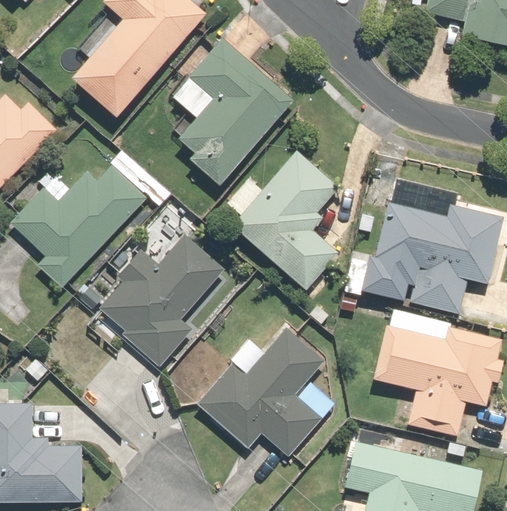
[(113,115),(205,13),(190,0),(100,0),(98,3),(112,15),(82,48),(90,55),(70,77),(113,115)]
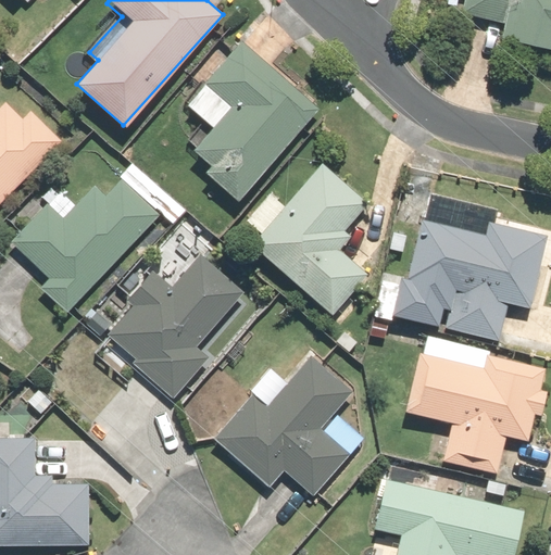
[(464,0),(461,12),(506,23),(502,41),(550,52),(550,0),(464,0)]
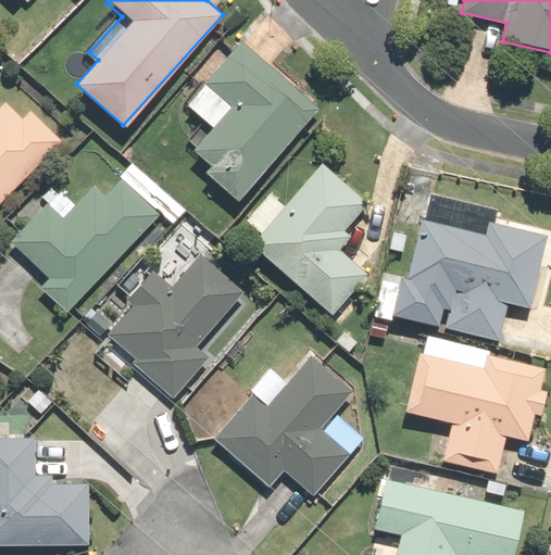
[(241,41),(183,106),(210,131),(191,151),(209,167),(202,175),(236,205),(320,111),(241,41)]
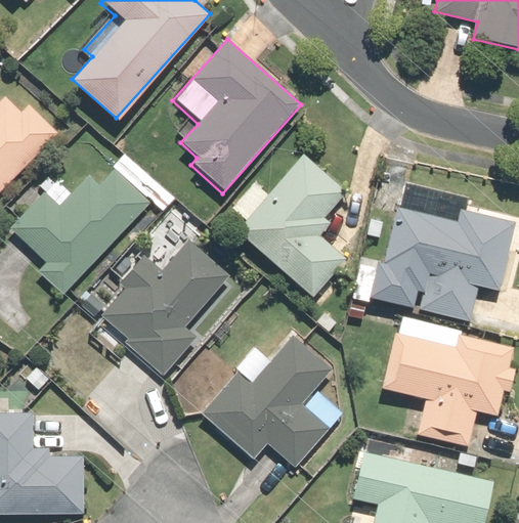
[(0,191),(58,132),(31,105),(20,116),(4,99),(0,102),(0,191)]
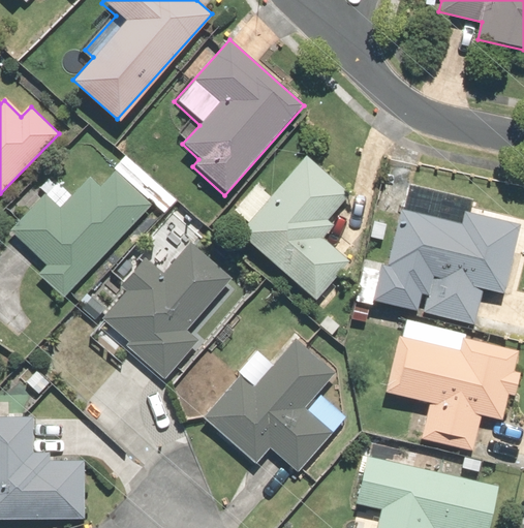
[(246,223),(238,233),(315,299),(348,260),(324,239),(335,226),(329,221),(350,195),(304,156),(268,197),(254,186),(233,212),(246,223)]
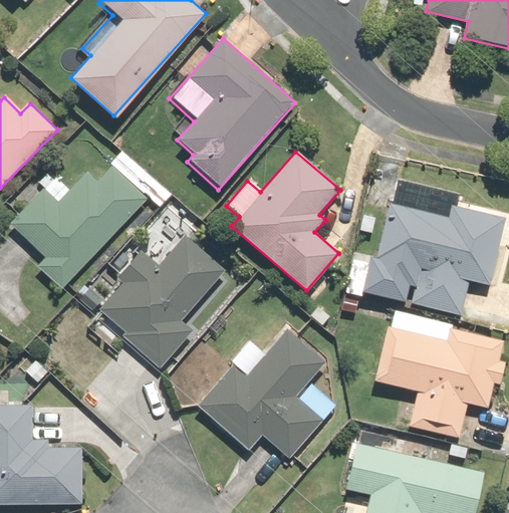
[(99,181),(88,171),(59,203),(40,186),(7,222),(46,257),(40,264),(64,287),(147,199),(112,167),(99,181)]
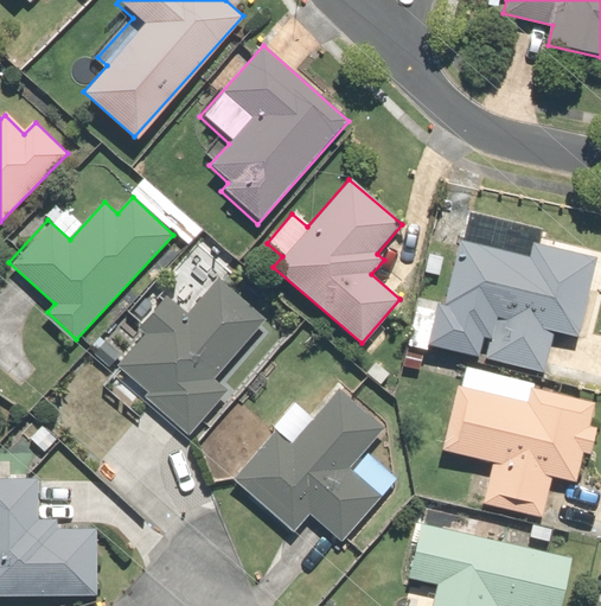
[(579,335),(598,259),(534,243),(530,257),(459,240),(443,300),(496,313),(484,357),(541,371),(551,327),(579,335)]
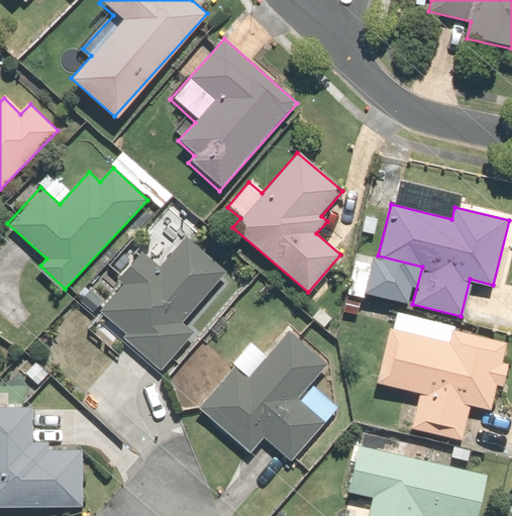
[(123,286),(101,312),(125,333),(122,337),(162,371),(195,331),(184,322),(227,271),(186,236),(161,267),(142,251),(118,281),(123,286)]
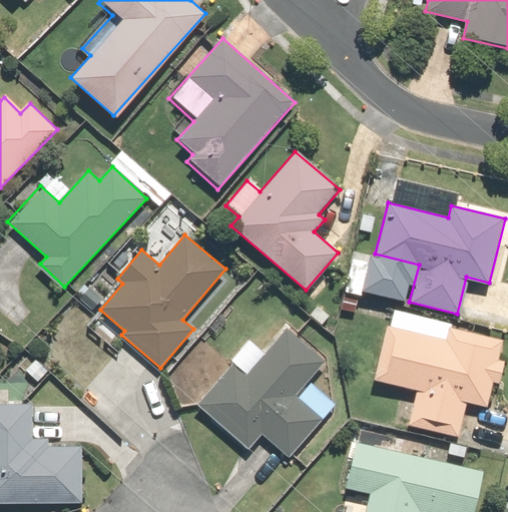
[(233,361),(195,404),(247,449),(261,433),(289,457),(326,416),(299,393),(328,360),(288,326),(246,372),(233,361)]
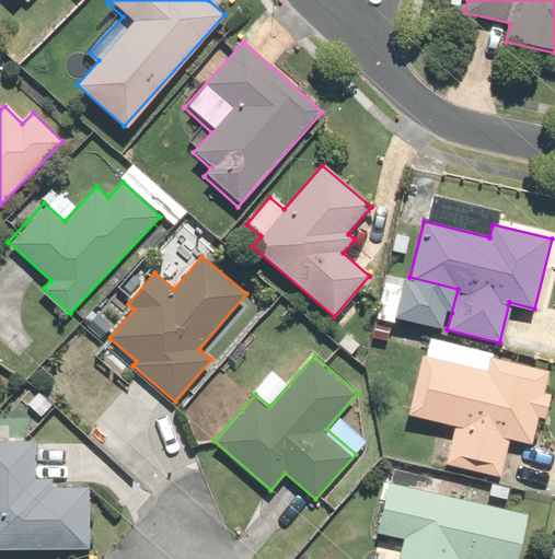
[(486,371),(420,356),(406,416),(454,427),(446,464),(500,477),(509,439),(533,444),(540,418),(546,419),(553,394),(544,392),(550,370),(489,357),(486,371)]
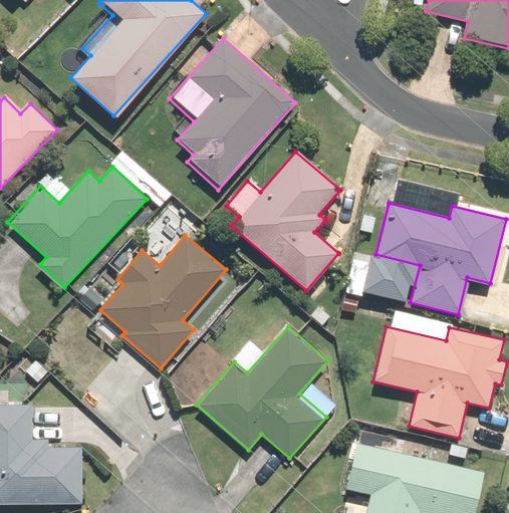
[(31,404),(0,404),(0,504),(81,504),(81,448),(51,448),(51,440),(31,440),(31,404)]
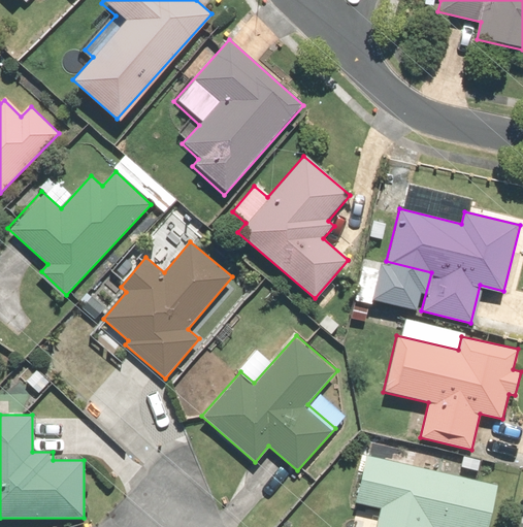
[(487,526),(497,484),(362,455),(352,502),(380,508),(374,526),(431,526),(432,526),(433,526),(487,526)]
